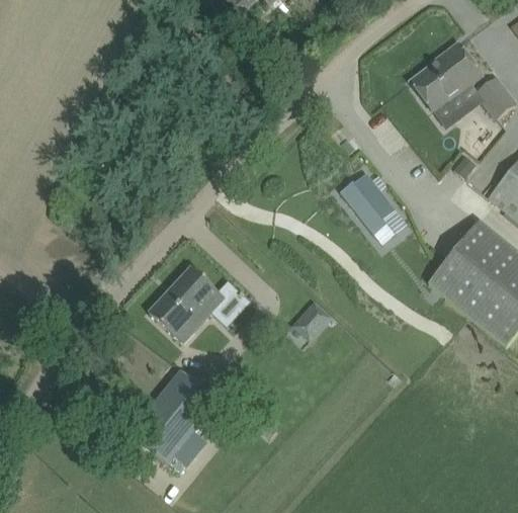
[(220,0),(236,17),(248,7),(247,6),(254,0),(265,0),(269,5),(275,0),(220,0)]
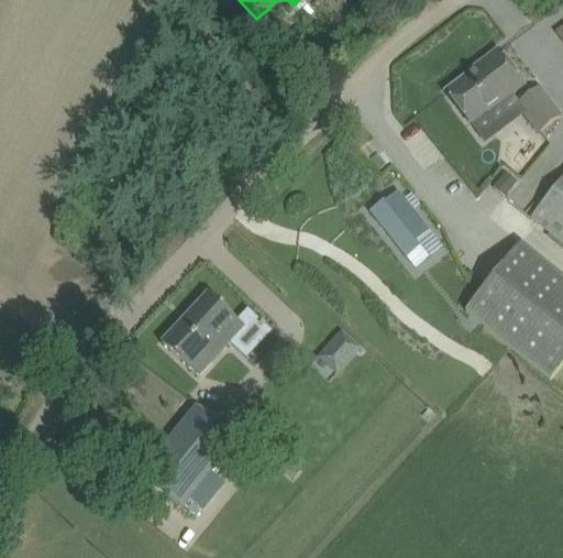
[(562,173),(531,211),(551,228),(547,233),(562,245),(562,22),(555,29),(562,39),(562,173)]
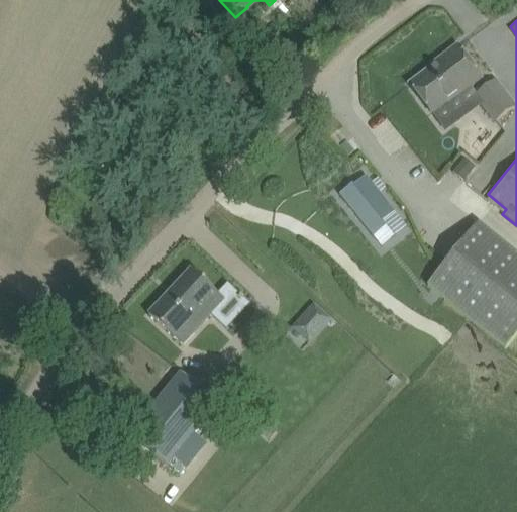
[(409,81),(421,97),(431,110),(446,99),(447,101),(481,75),(456,42),(435,59),(436,61),(429,66),(428,64),(427,65),(428,67),(409,81)]
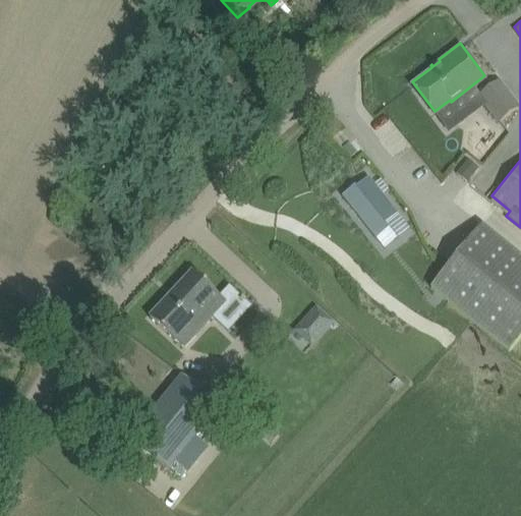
[(518,104),(499,78),(479,93),(499,118),(518,104)]
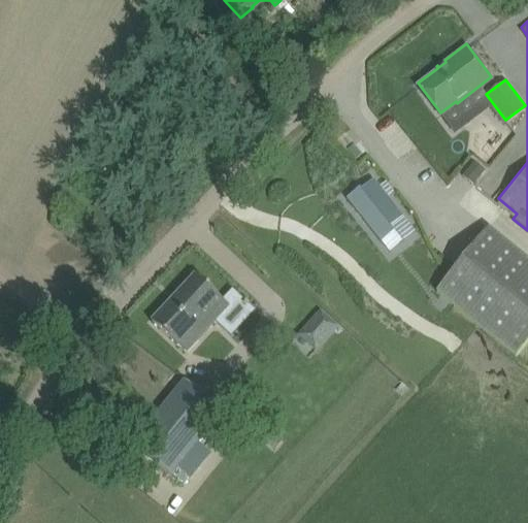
[(474,159),(467,167),(476,175),(484,166),(474,159)]
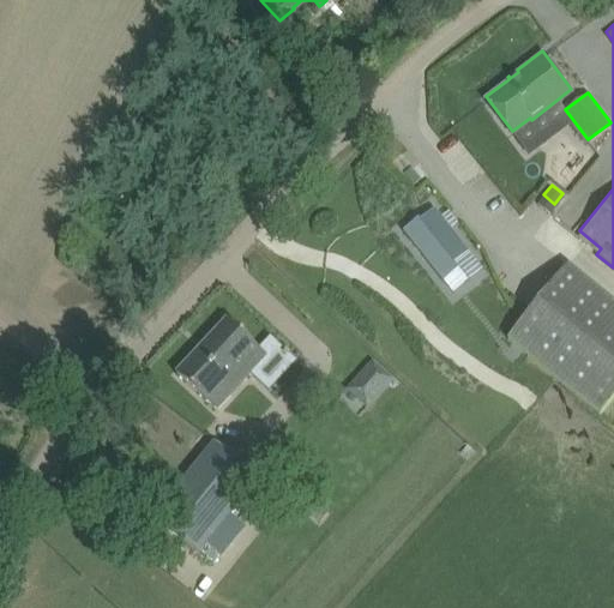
[(417,215),(403,227),(443,277),(458,265),(453,259),(469,247),(434,205),(420,217),(417,215)]
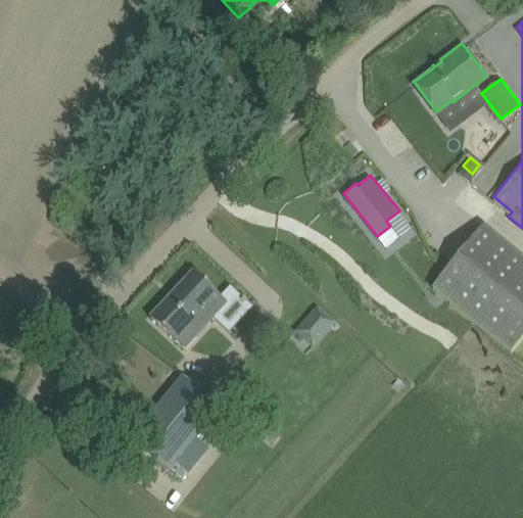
[(511,349),(522,334),(522,253),(483,221),(433,285),(511,349)]
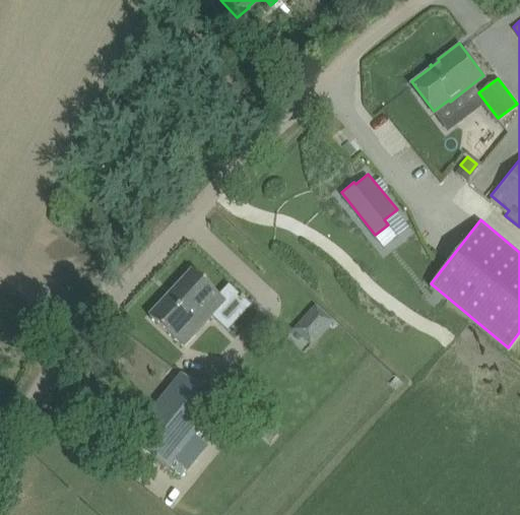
[(192,267),(149,314),(175,337),(183,345),(211,314),(226,328),(251,303),(230,283),(220,293),(192,267)]
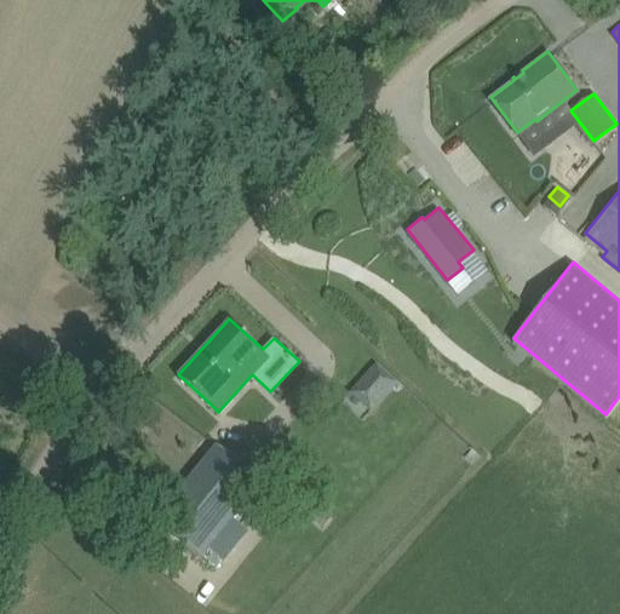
[(377,362),(351,389),(369,406),(395,379),(377,362)]
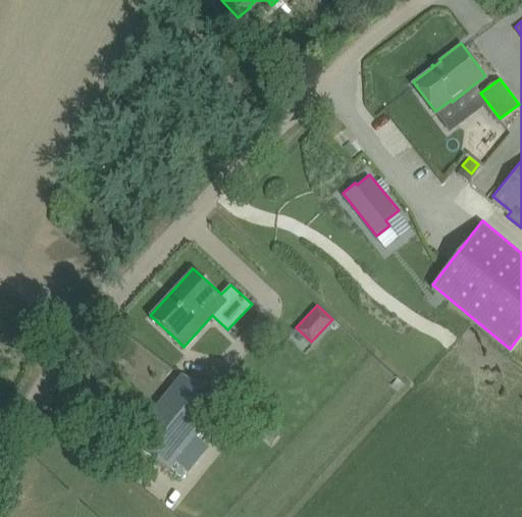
[(183,372),(131,435),(169,467),(220,403),(183,372)]
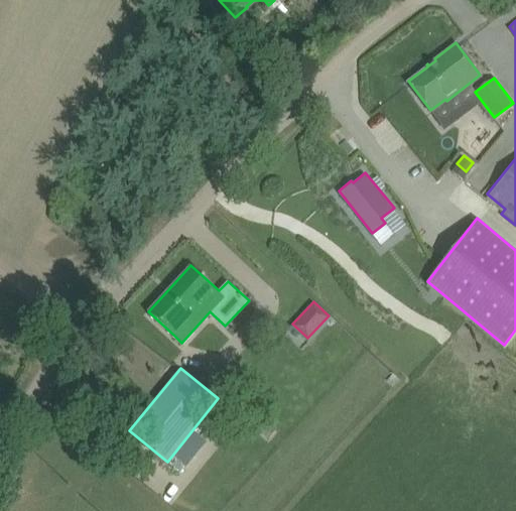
[(92,412),(86,425),(101,431),(107,418),(92,412)]
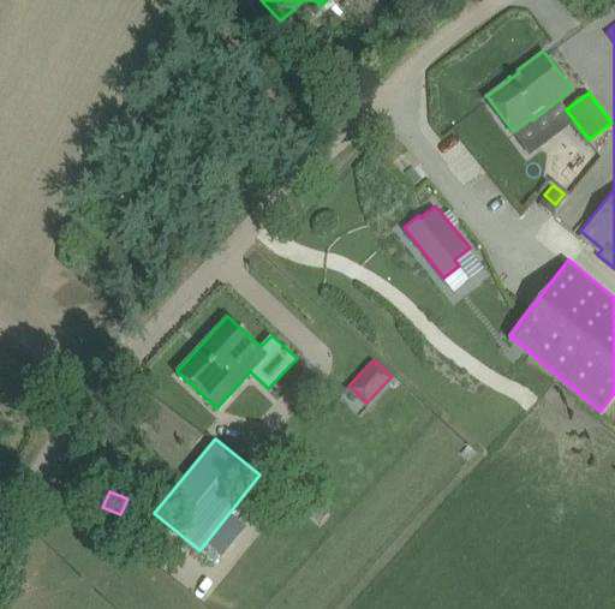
[(317,496),(308,509),(321,518),(330,506),(317,496)]
